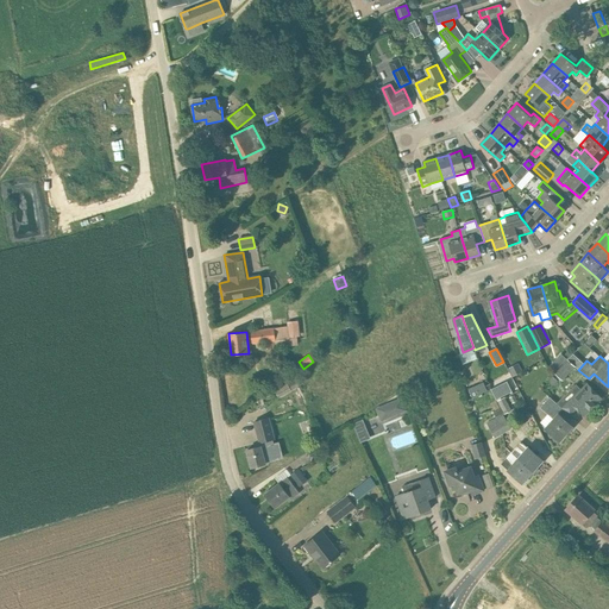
[(554,360),(548,366),(554,371),(560,365),(554,360)]
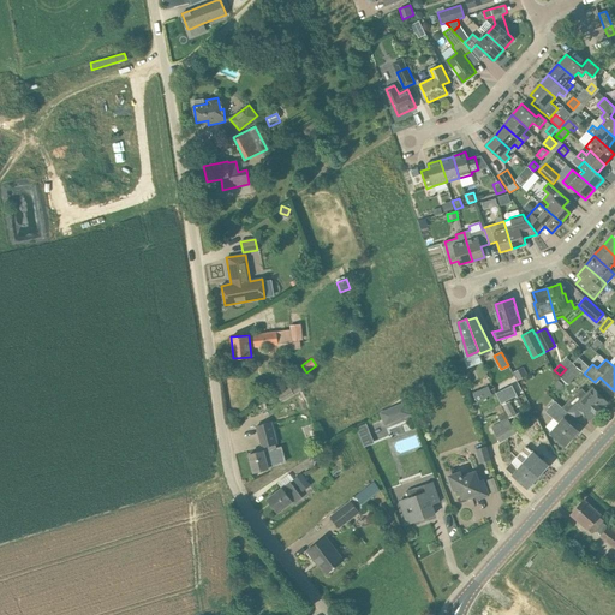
[(580,370),(574,364),(560,378),(567,386),(580,370)]
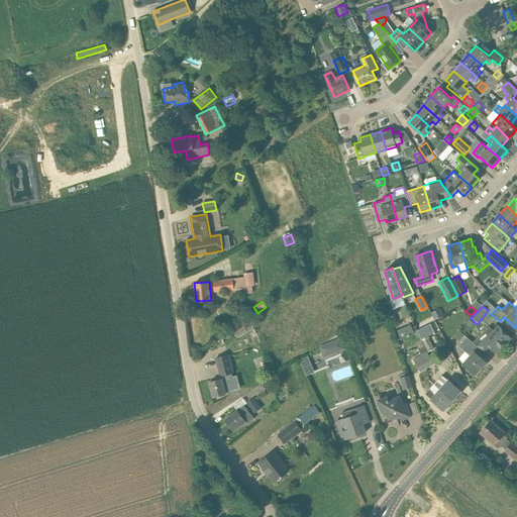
[(440,309),(432,313),(435,319),(443,315),(440,309)]
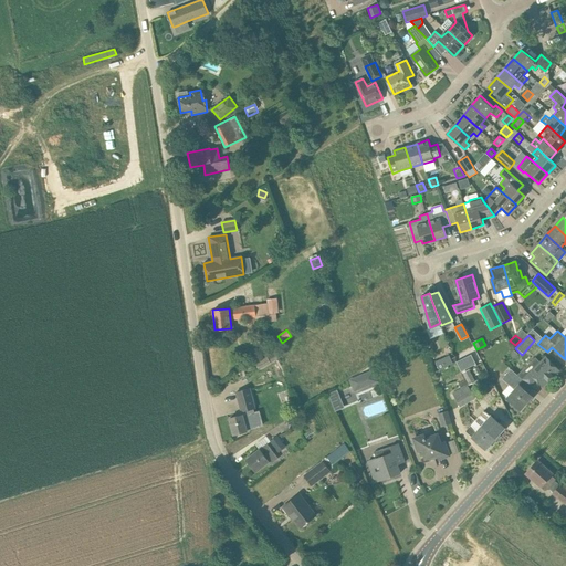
[(266,355),(254,363),(259,369),(271,363),(266,355)]
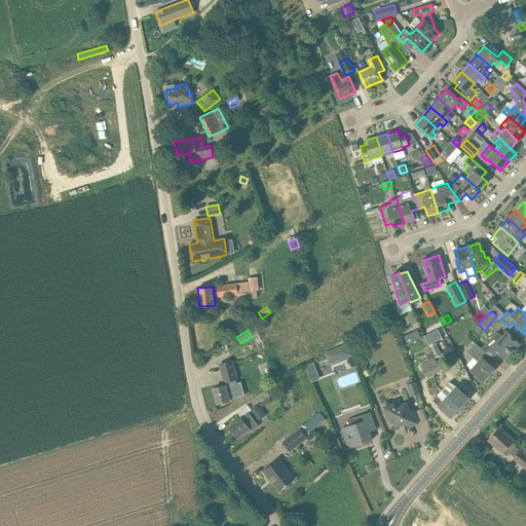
[(486,353),(493,360),(497,354),(502,360),(520,343),(508,331),(501,337),(497,333),(481,348),(486,353)]
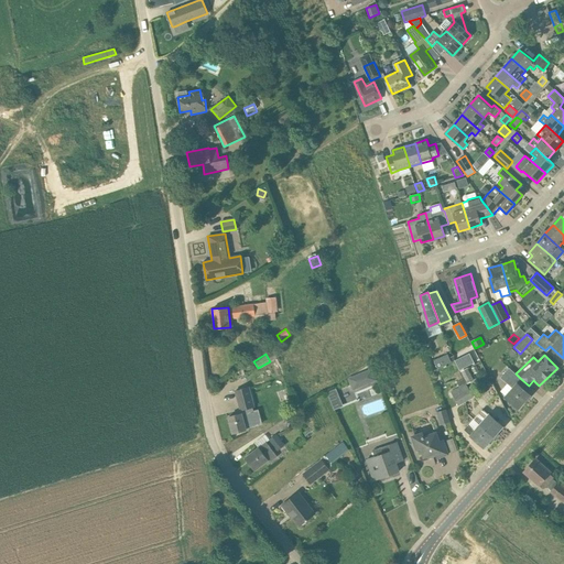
[(438,358),(434,360),(437,369),(443,366),(438,358)]
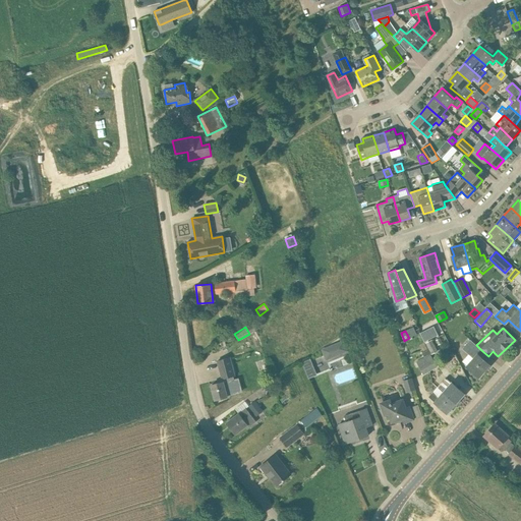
[(424,342),(429,340),(424,331),(419,333),(424,342)]
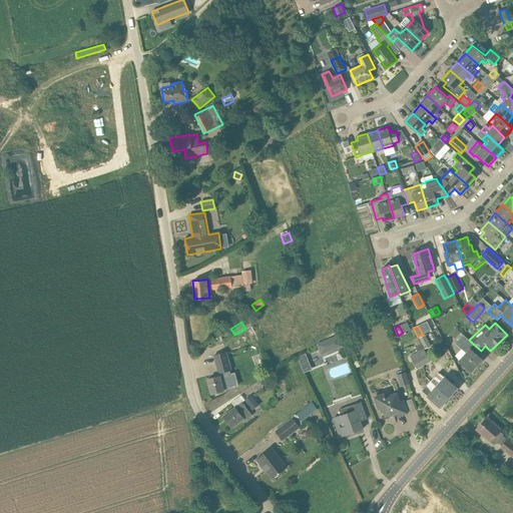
[(339,335),(330,339),(335,349),(343,346),(339,335)]
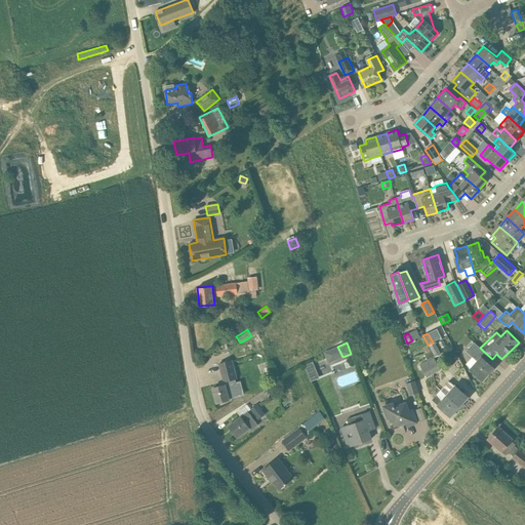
[(435,342),(429,346),(432,352),(434,356),(435,357),(441,354),(435,342)]
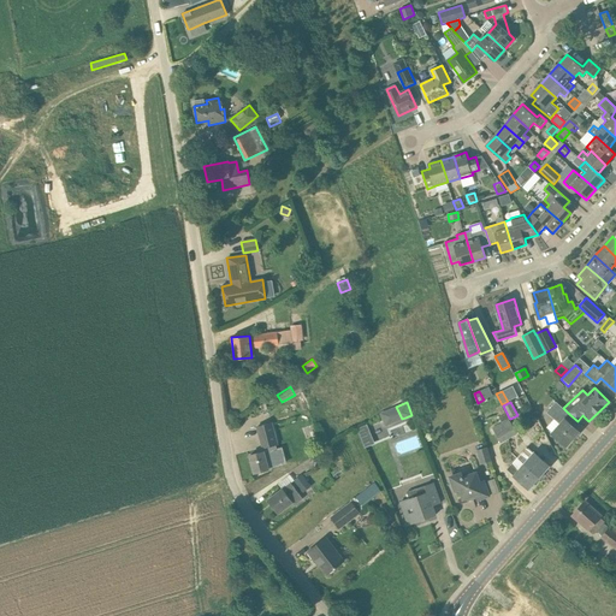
[(563,408),(558,403),(556,402),(546,413),(554,419),(546,427),(554,433),(552,433),(567,445),(579,431),(564,419),(569,414),(563,408)]
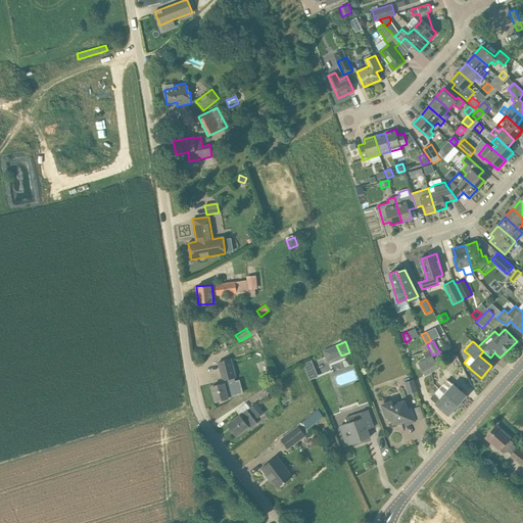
[(426,359),(425,359),(432,372),(439,368),(432,355),(426,359)]
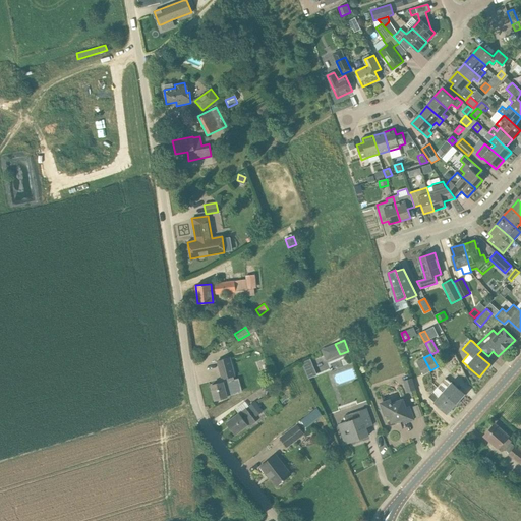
[(230,356),(217,360),(218,366),(222,380),(224,379),(233,377),(235,375),(230,356)]
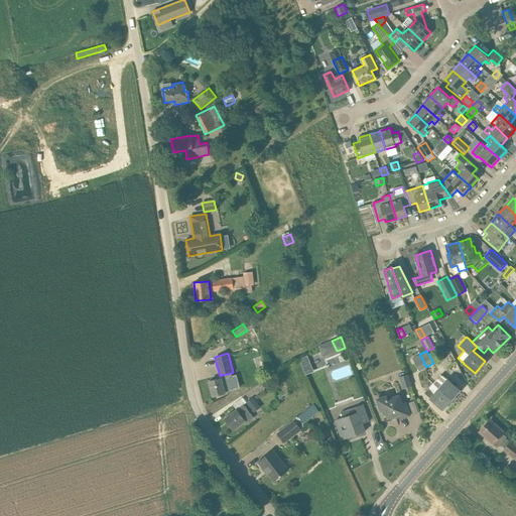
[(419,354),(412,358),(419,371),(426,367),(419,354)]
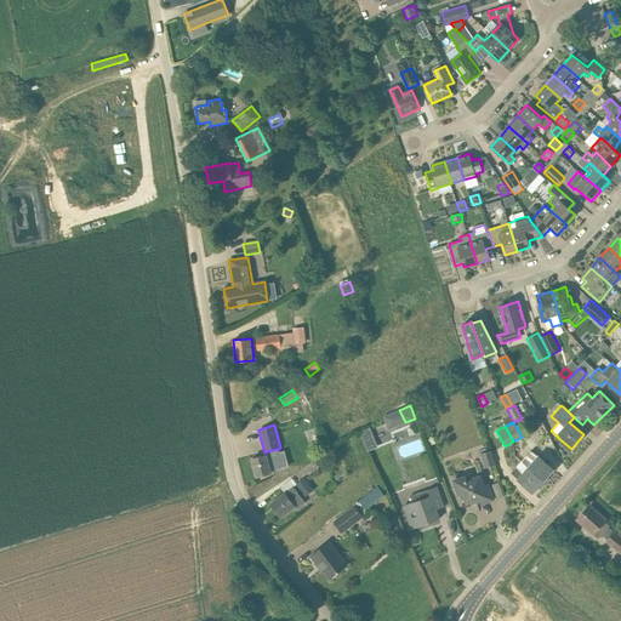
[(375,445),(369,431),(360,434),(368,449),(375,445)]
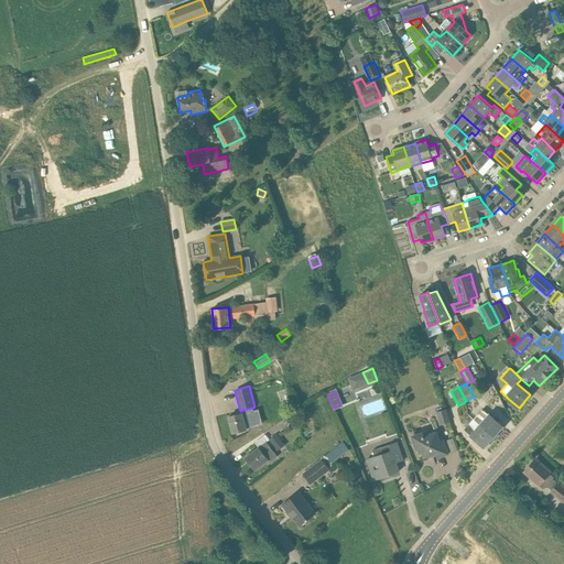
[(243,413),(229,416),(234,433),(247,430),(247,429),(246,427),(250,426),(250,427),(261,424),(258,411),(253,412),(252,408),(242,410),(243,413)]
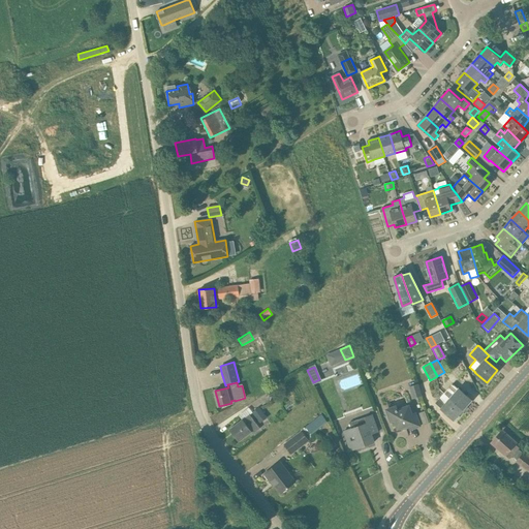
[(453,383),(444,394),(463,410),(471,399),(459,389),(453,383)]
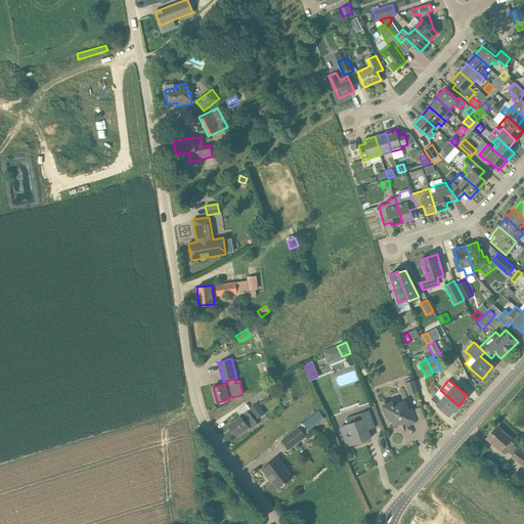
[(405,384),(408,395),(418,392),(413,381),(405,384)]
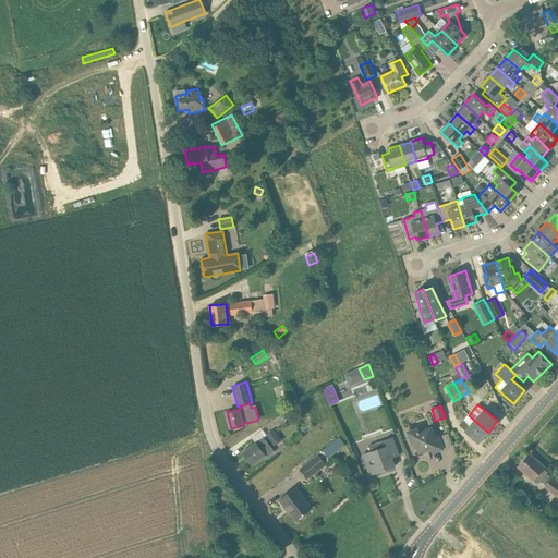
[(488,433),(469,415),(460,425),(466,431),(465,432),(478,443),(488,433)]
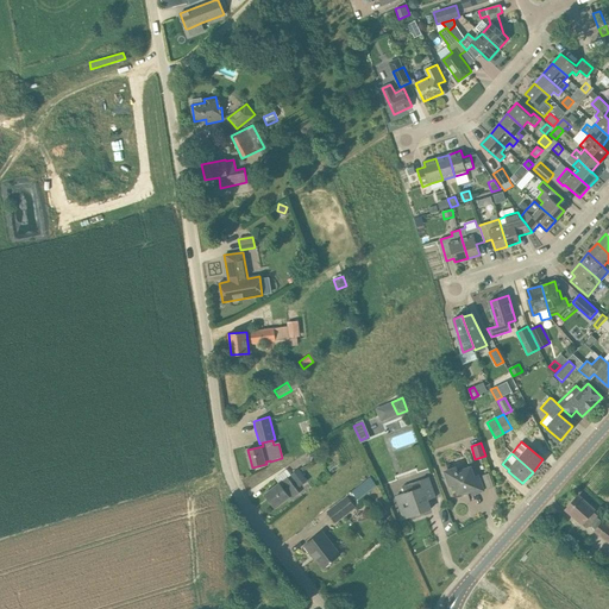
[(299,469),(292,473),(300,485),(307,479),(299,469)]
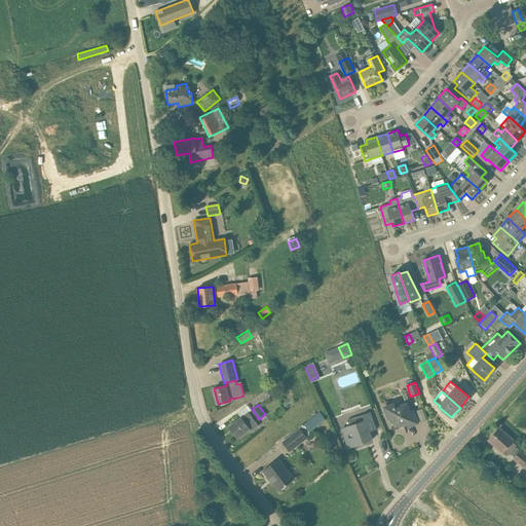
[(407,424),(409,428),(418,425),(414,412),(410,413),(407,405),(397,408),(396,405),(385,409),(389,421),(393,420),(396,427),(407,424)]
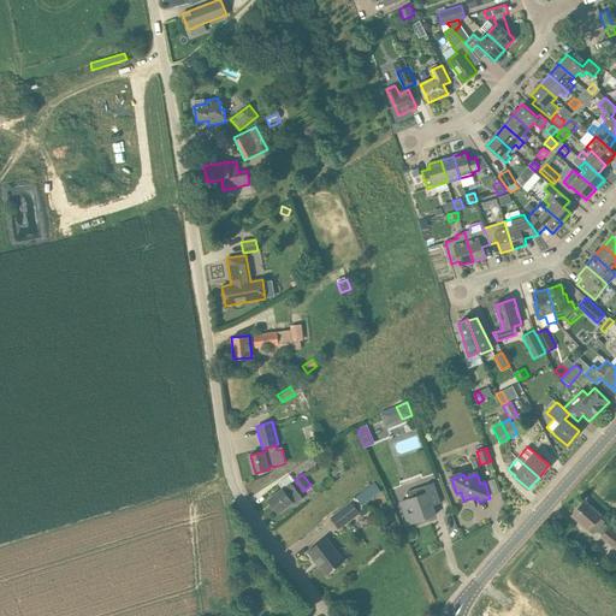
[(268,501),(278,514),(292,503),(294,505),(302,498),(291,484),(283,490),(268,501)]
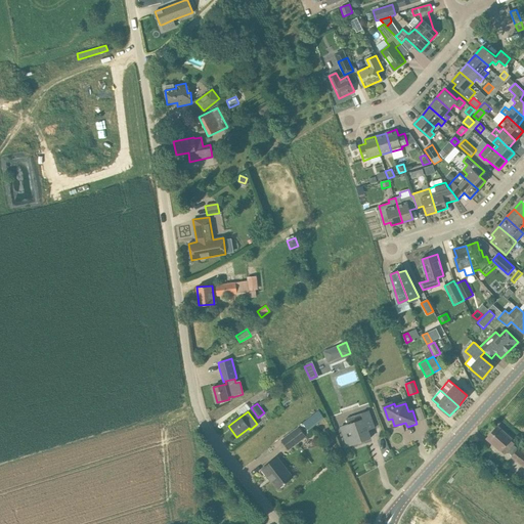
[(375,428),(369,412),(348,420),(350,426),(342,429),(349,448),(358,444),(358,445),(365,443),(364,442),(372,440),(368,430),(375,428)]
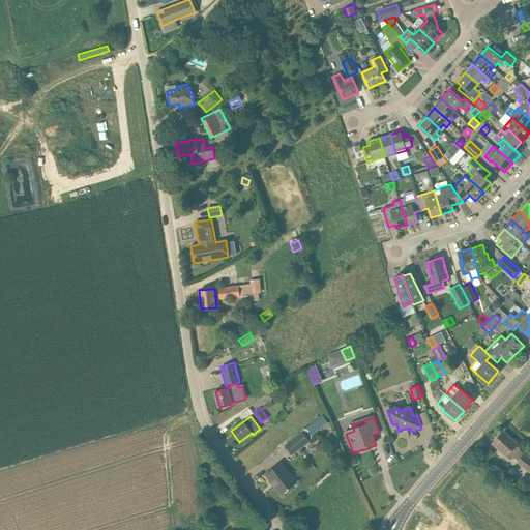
[(302,431),(286,444),(293,454),(310,441),(310,440),(314,437),(312,435),(306,428),(302,431)]
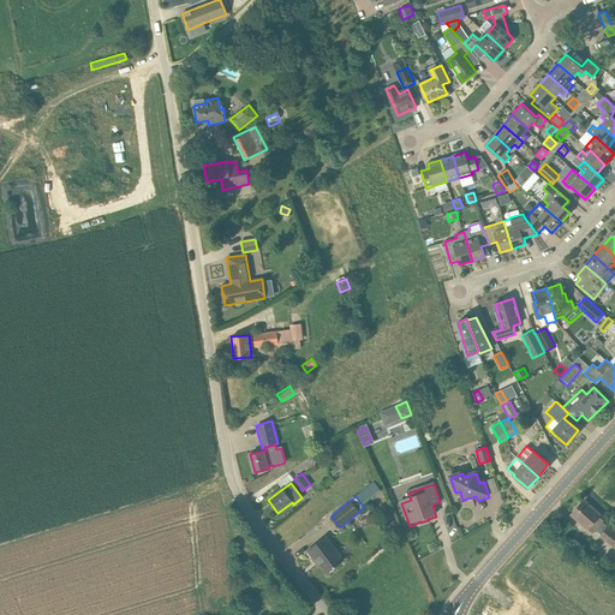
[(601,514),(584,500),(572,514),(587,529),(589,527),(593,532),(604,520),(599,515),(601,514)]
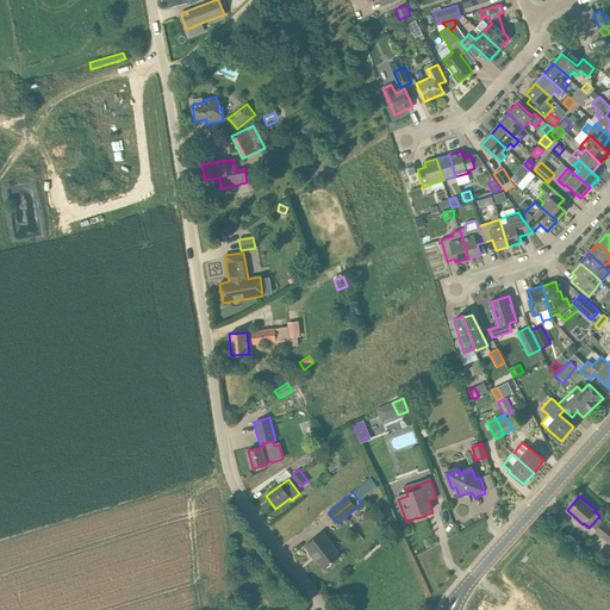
[(609,534),(599,527),(595,533),(609,545),(609,534)]
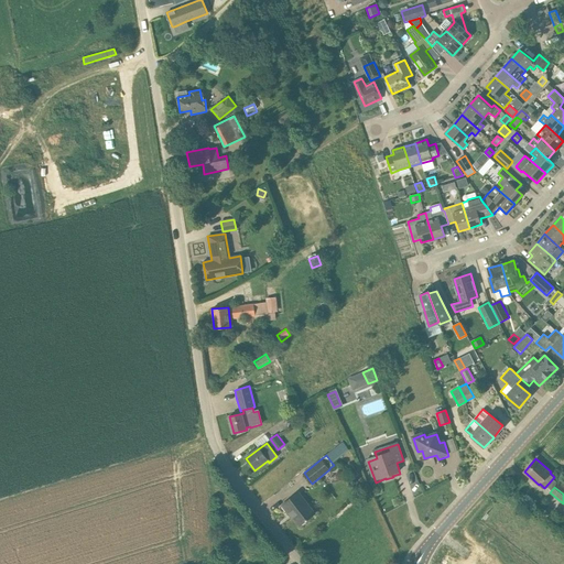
[(308,521),(307,520),(314,514),(299,494),(282,506),(289,514),(291,513),(300,525),(305,521),(306,522),(308,521)]
